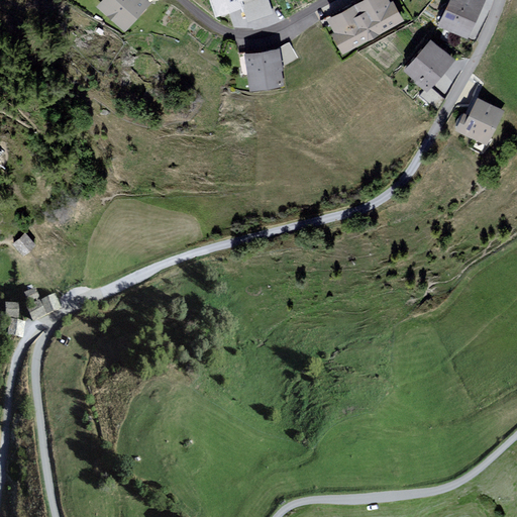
[(97,0),(96,2),(124,28),(151,0),(97,0)]
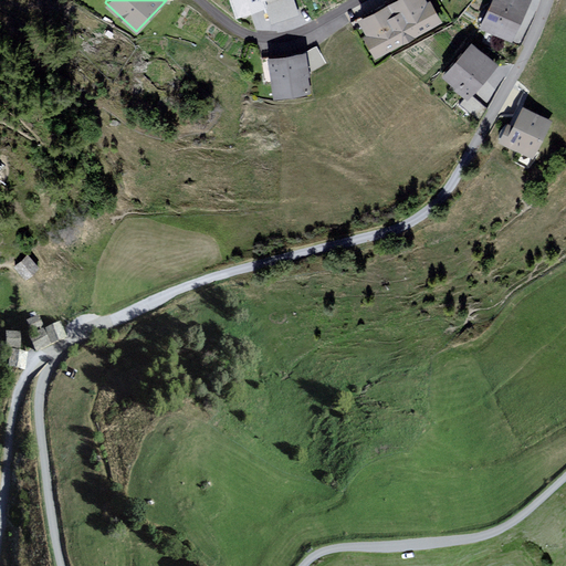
[(231,0),(236,14),(266,7),(264,0),(281,0),(285,17),(296,13),(293,0),(231,0)]
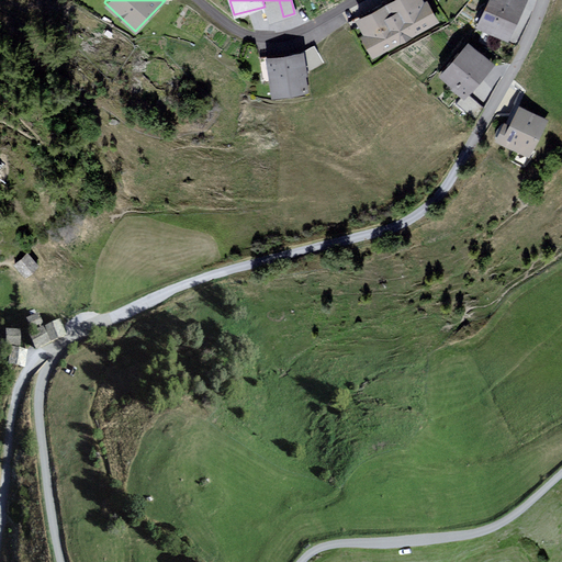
[(378,0),(352,12),(372,54),(439,23),(428,0),(378,0)]
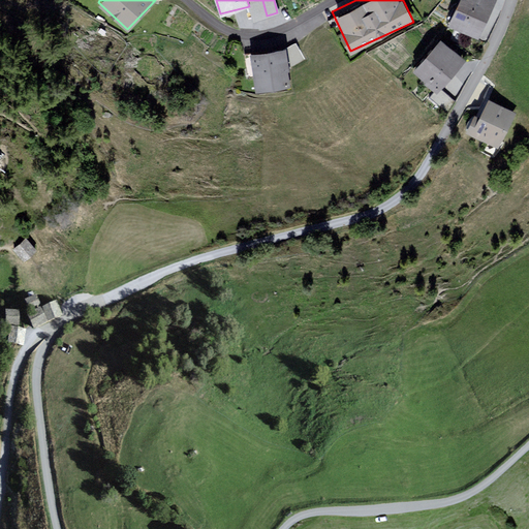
[(476,0),(464,0),(454,23),(478,35),(496,3),(490,0),(478,0),(479,1),(476,0)]
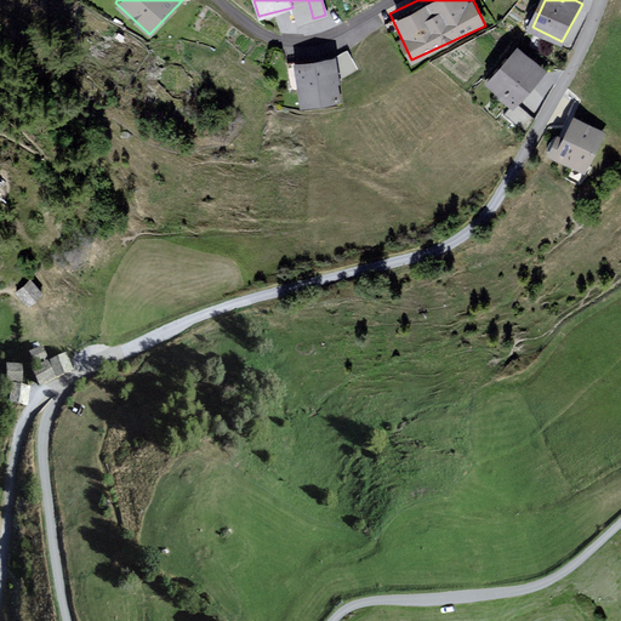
[(546,69),(519,47),(490,83),(516,104),(546,69)]
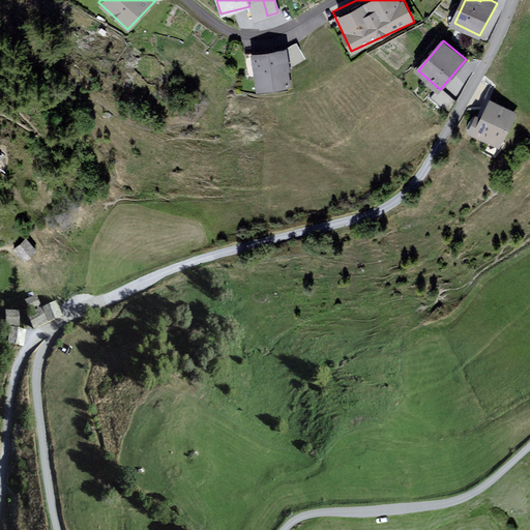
[(283,52),(255,56),(259,92),(288,89),(283,52)]
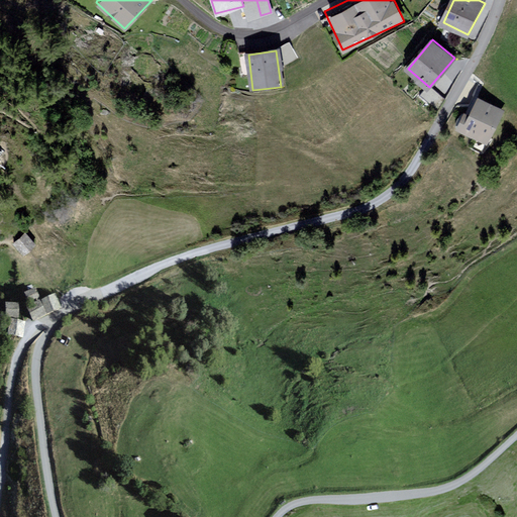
[(504,110),(479,99),(471,116),(467,114),(459,130),(489,143),(504,110)]
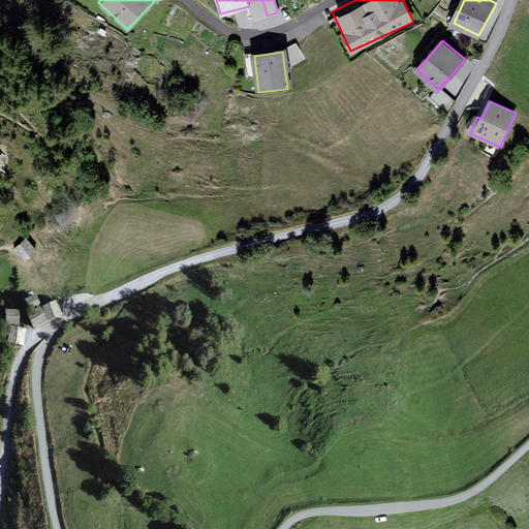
[(16,248),(26,261),(37,253),(27,240),(16,248)]
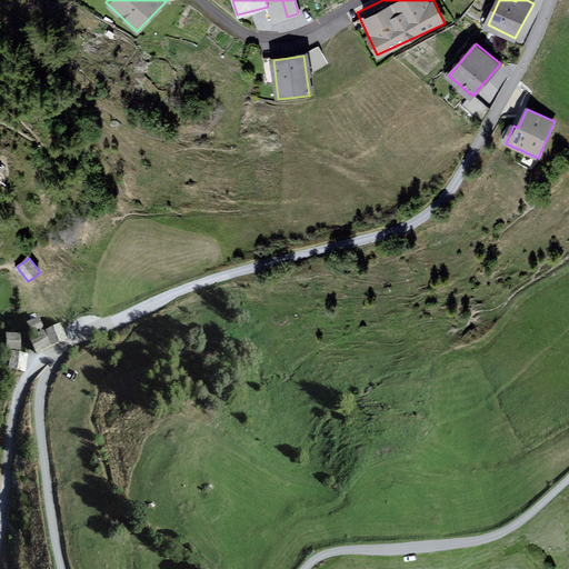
[(27,325),(30,336),(43,332),(40,320),(27,325)]
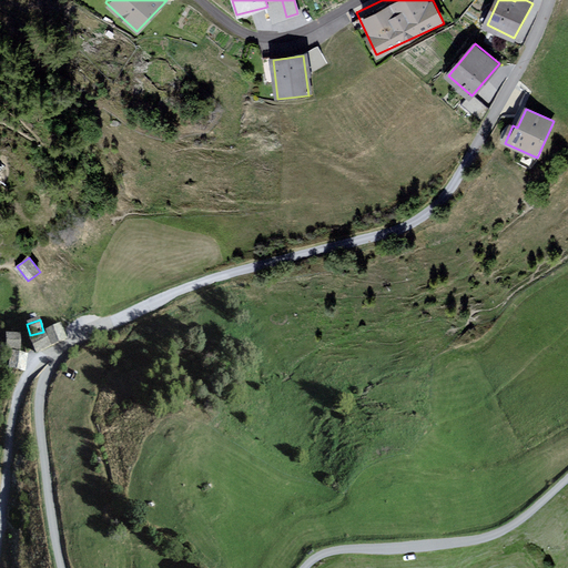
[(62,327),(48,333),(52,346),(67,341),(62,327)]
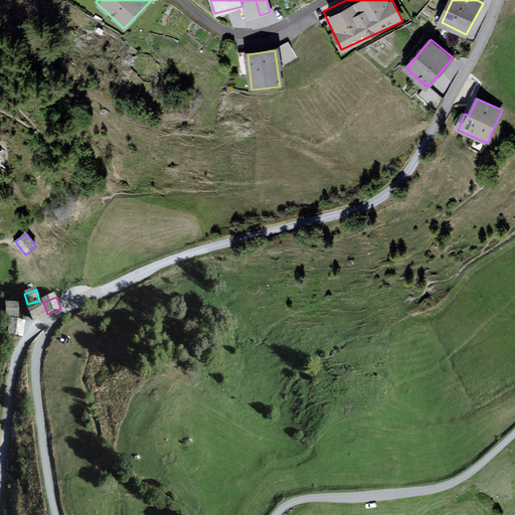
[(27,306),(32,321),(45,316),(41,302),(27,306)]
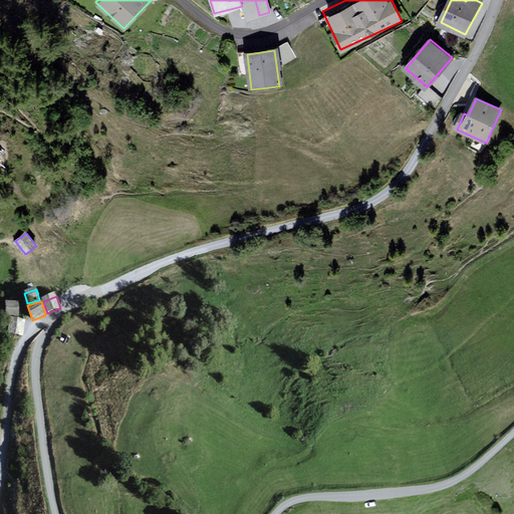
[(6,317),(19,317),(19,304),(6,304),(6,317)]
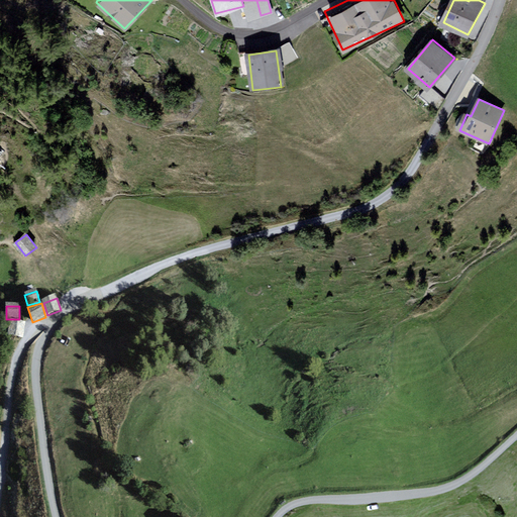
[(22,338),(25,324),(11,321),(8,335),(22,338)]
